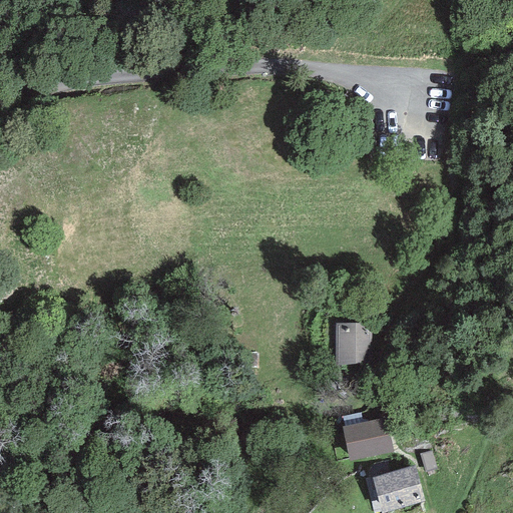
[(371,323),(335,323),(335,366),(372,366),(371,323)]
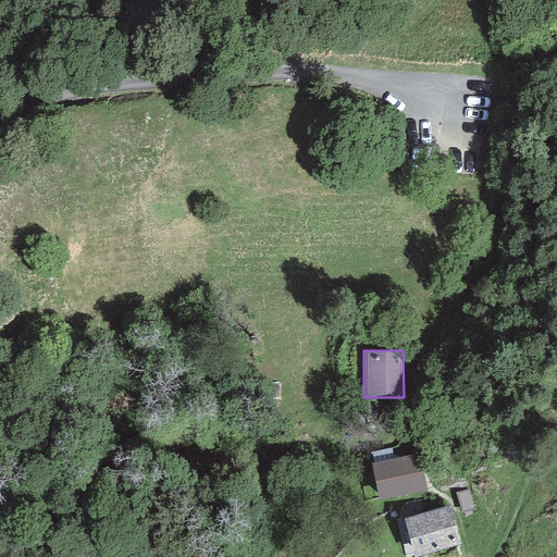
[(434,445),(424,447),(428,461),(437,458),(434,445)]
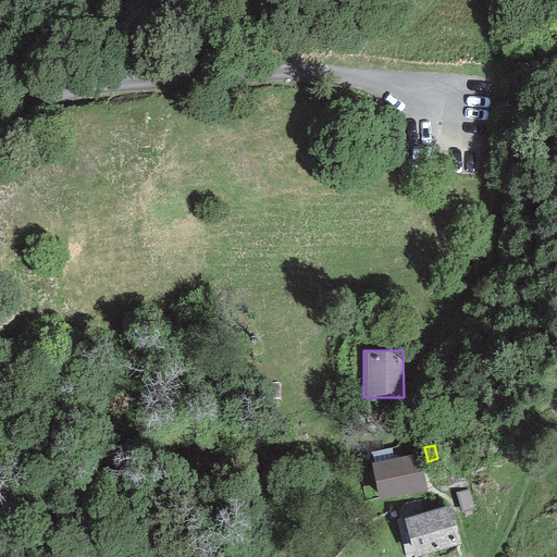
[(371,452),(373,463),(394,460),(392,448),(371,452)]
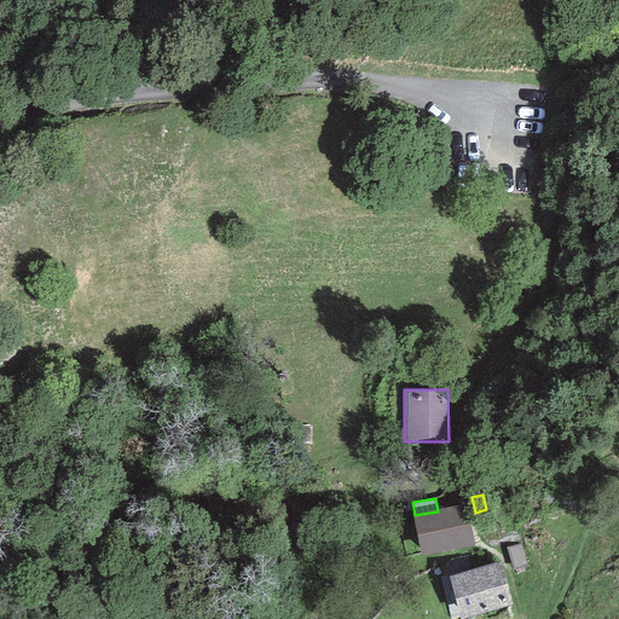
[(412,516),(421,557),(474,547),(466,505),(438,512),(415,515),(412,516)]
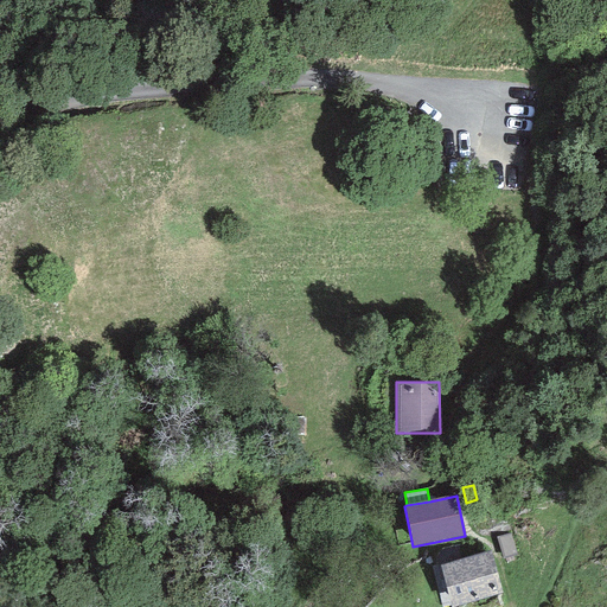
[(511,534),(496,537),(503,560),(517,555),(511,534)]
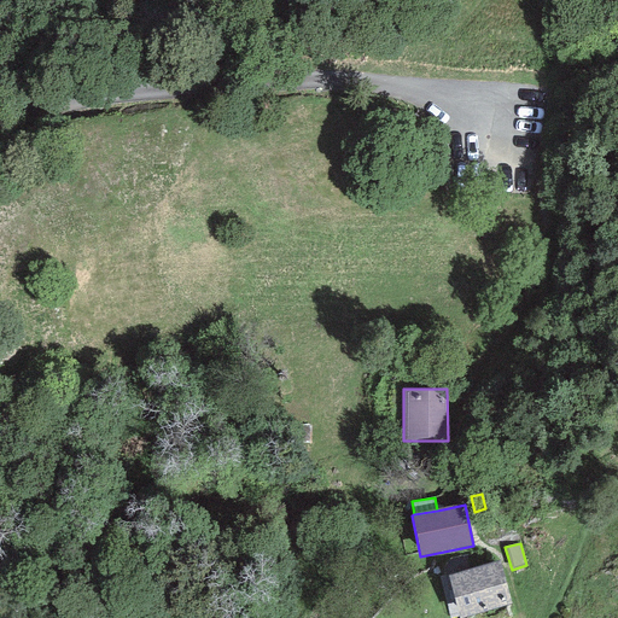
[(454,617),(459,617),(458,617),(461,617),(512,605),(500,561),(438,578),(449,617),(454,617)]
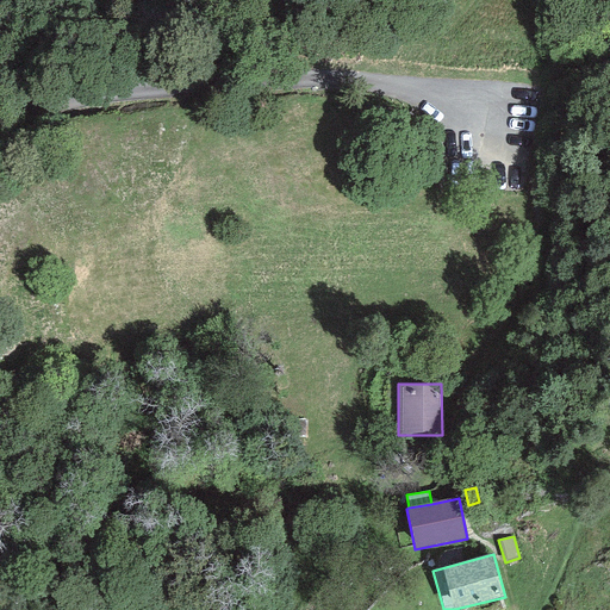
All buildings are outlined.
